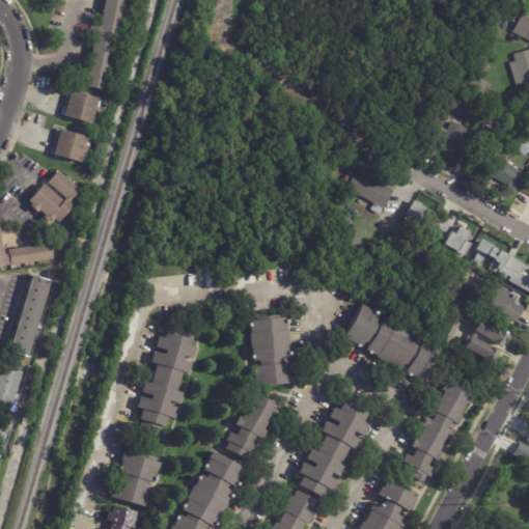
[(124,0),(117,34),(115,34),(103,88),(84,84),(85,79),(81,77),(82,71),(86,72),(95,31),(89,30),(91,24),(99,26),(105,0),(124,0)]
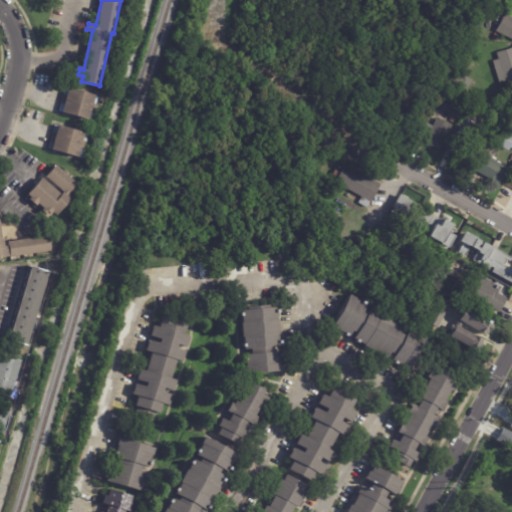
[(511,38),(496,30),(505,13),(508,14),(511,7),(511,38)]
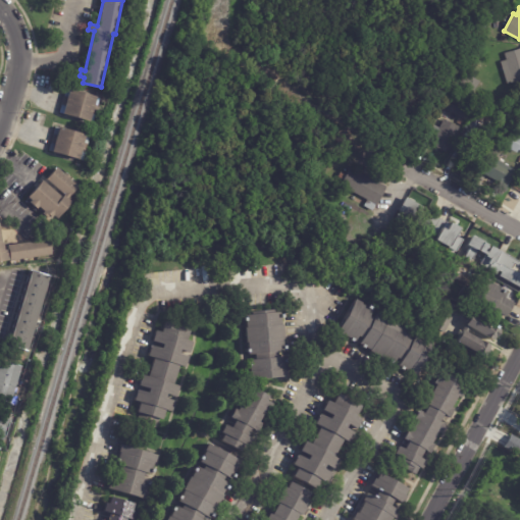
[(519,80),(508,83),(502,60),(506,59),(505,52),(519,48),(519,80)]
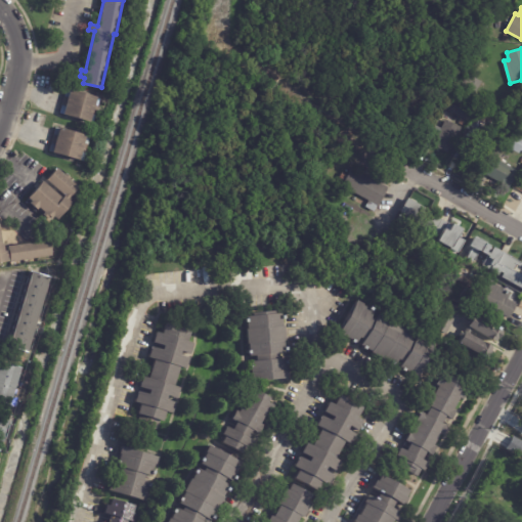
[(95,95),(100,97),(94,121),(89,119),(89,121),(61,114),(69,88),(95,95)]
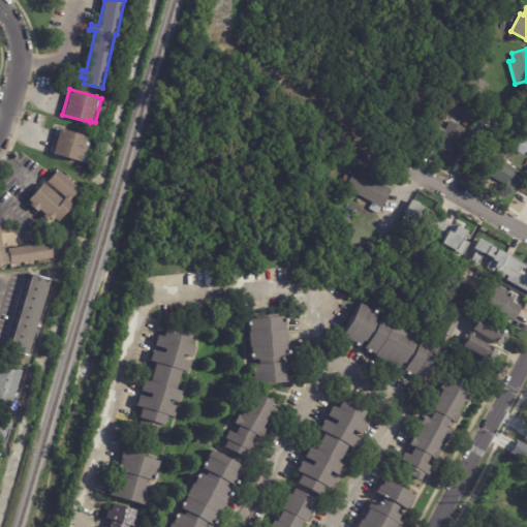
[(456,112),(448,107),(456,94),(470,101),(462,116),(456,112)]
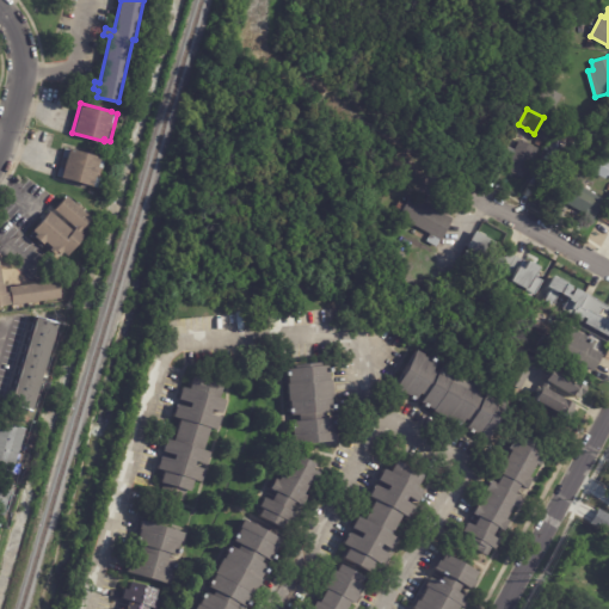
[(523,178),(504,168),(505,166),(499,162),(508,146),(515,149),(520,139),(537,147),(523,178)]
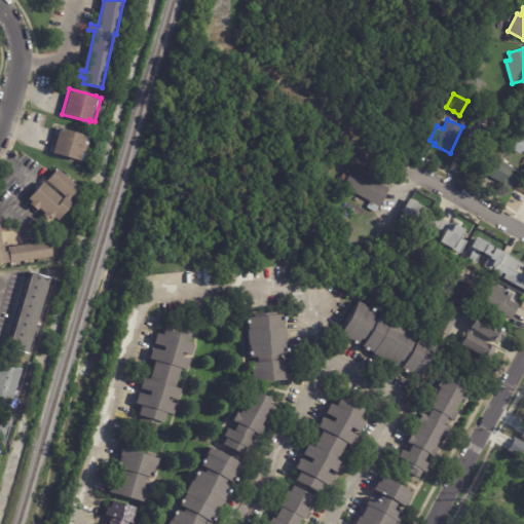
[(51,151),(58,126),(91,135),(85,159),(78,157),(78,159),(51,152),(51,151)]
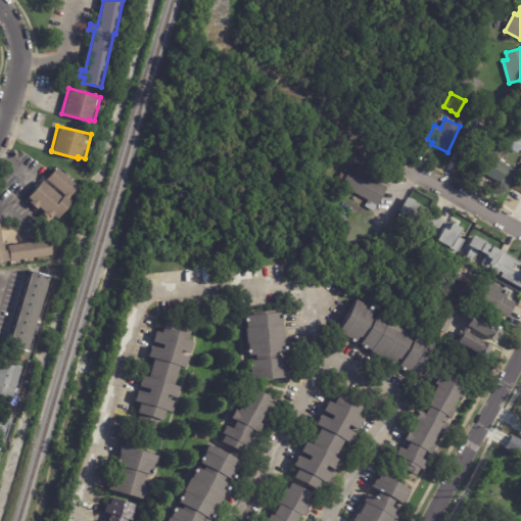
[(507,146),(501,144),(508,129),(520,135),(520,149),(519,149),(518,152),(507,146)]
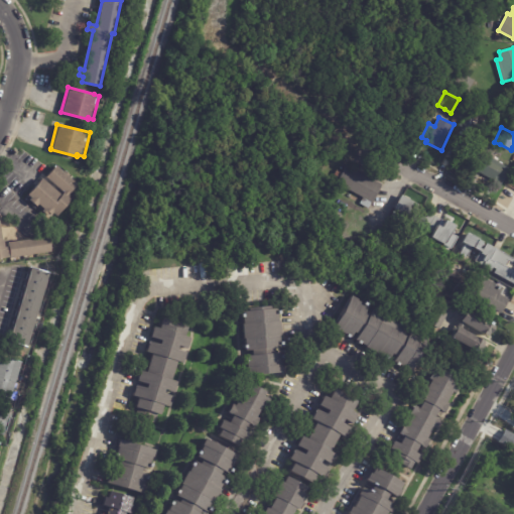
[(488,139),(474,168),(456,159),(457,158),(446,154),(455,137),(472,145),(477,133),(488,139)]
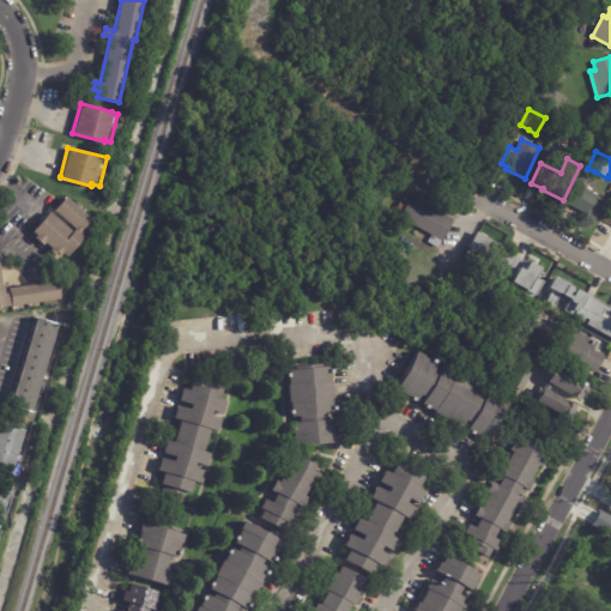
[(579,185),(606,199),(596,219),(564,204),(575,183),(579,185)]
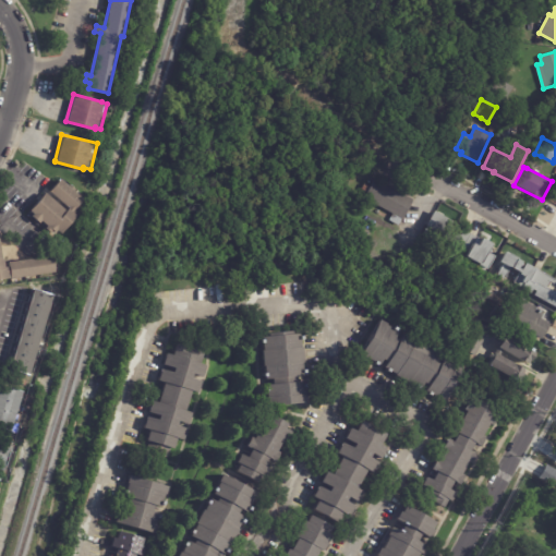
[(413,198),(399,225),(390,219),(394,213),(365,197),(376,178),(413,198)]
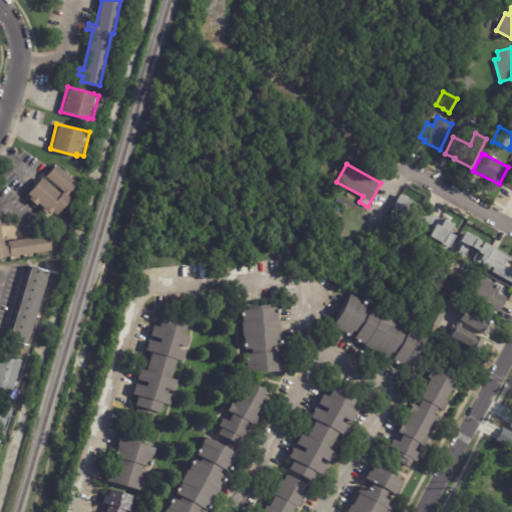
[(75,184),(66,193),(67,195),(66,197),(69,200),(55,215),(52,212),(50,215),(48,212),(46,214),(42,211),(43,209),(38,204),(36,206),(29,200),(31,197),(27,194),(41,178),(42,179),(54,165),(75,184)]
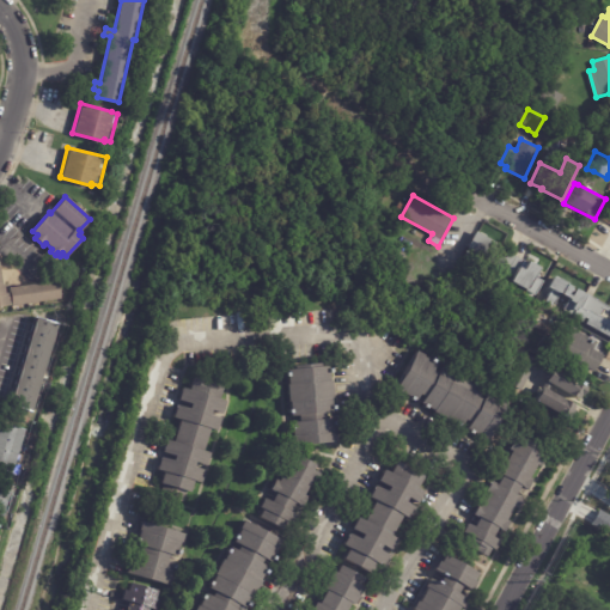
[(480,230),(507,244),(502,252),(507,255),(510,249),(526,257),(525,260),(537,266),(534,273),(544,278),(537,292),(529,288),(528,290),(508,280),(513,272),(502,266),(500,270),(464,252),(476,229),(480,230)]
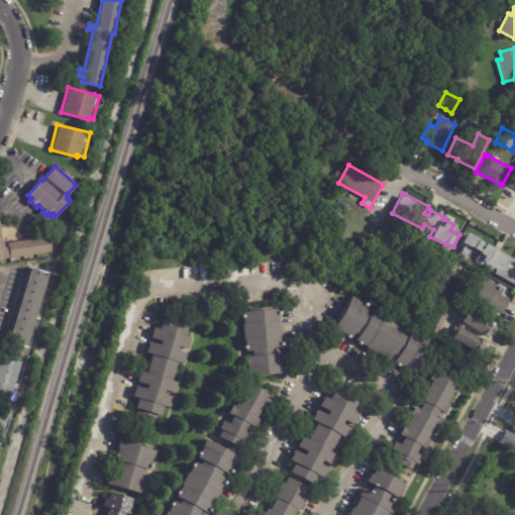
[(3,242),(47,237),(49,251),(34,253),(34,254),(29,255),(29,254),(21,255),(21,256),(16,258),(16,256),(0,259),(0,232),(1,239),(2,239),(3,242)]
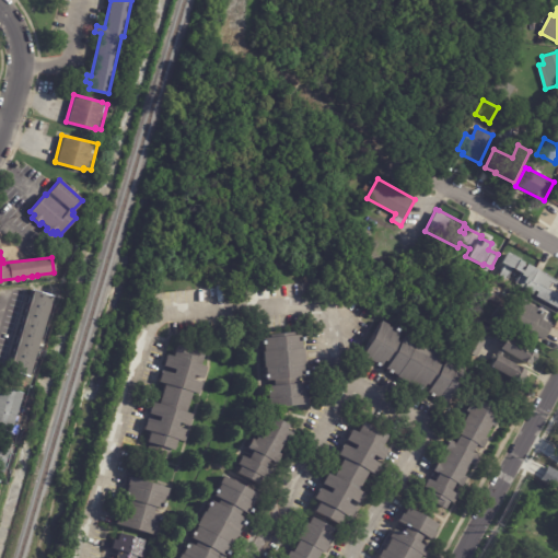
[(504,252),(515,258),(515,259),(521,262),(518,268),(521,269),(524,263),(535,269),(536,267),(557,278),(557,304),(537,294),(539,290),(536,288),(534,292),(524,288),(525,287),(515,281),(520,272),(511,268),(511,267),(508,265),(508,266),(498,262),(503,252),(504,252)]
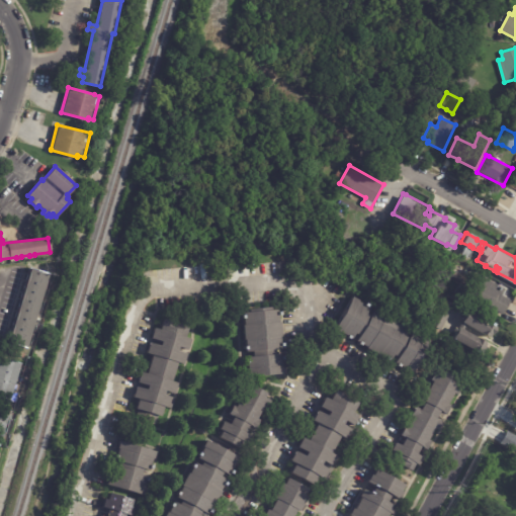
[(154,241),(145,271),(140,270),(149,239),(154,241)]
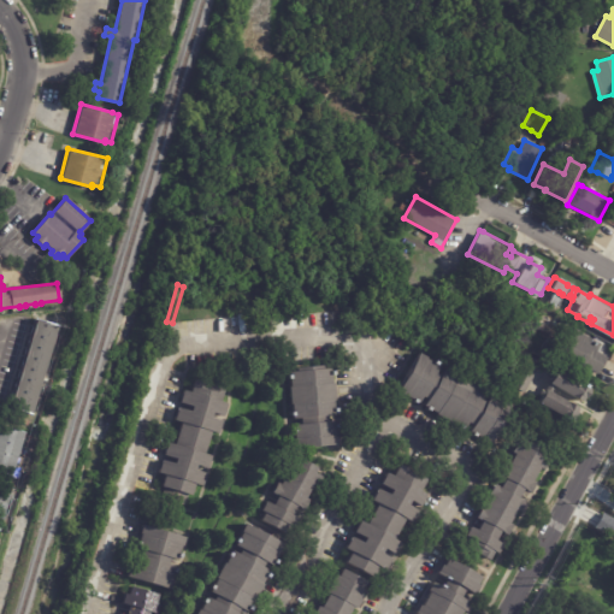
[(37,317),(59,324),(34,413),(11,406),(36,317),(37,317)]
